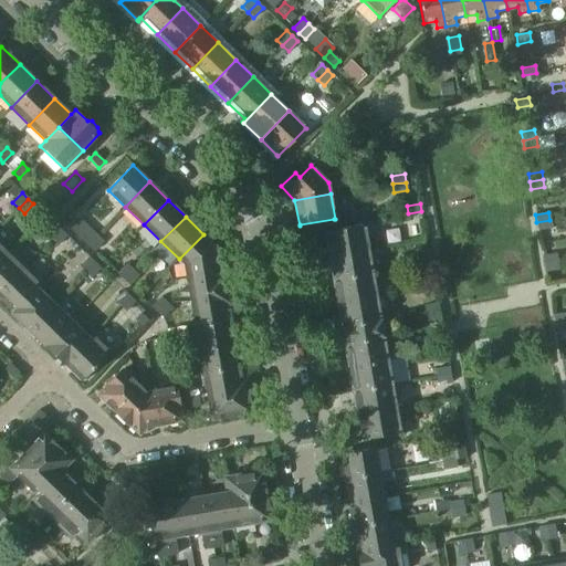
[(71,229),(87,244),(96,236),(80,219),(71,229)]
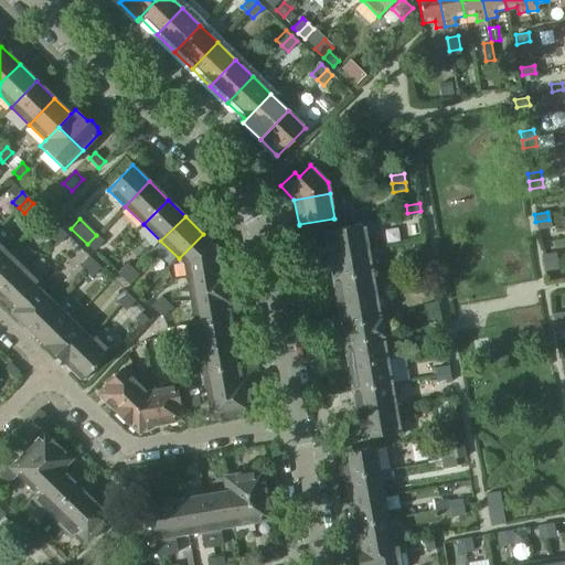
[(548,220),(535,222),(537,231),(551,227),(548,220)]
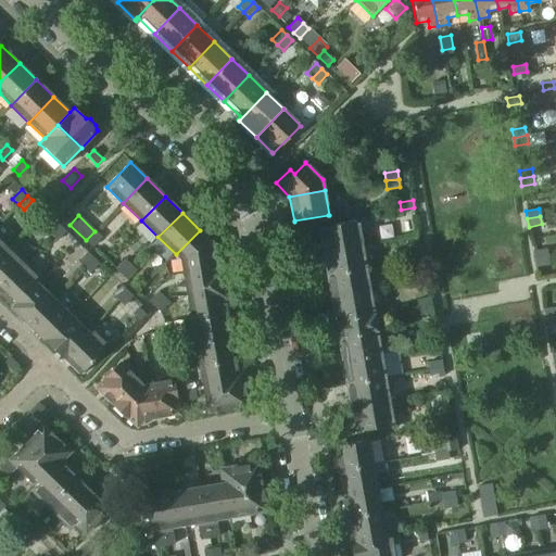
[(318,227),(323,251),(362,244),(357,219),(357,220),(318,227)]
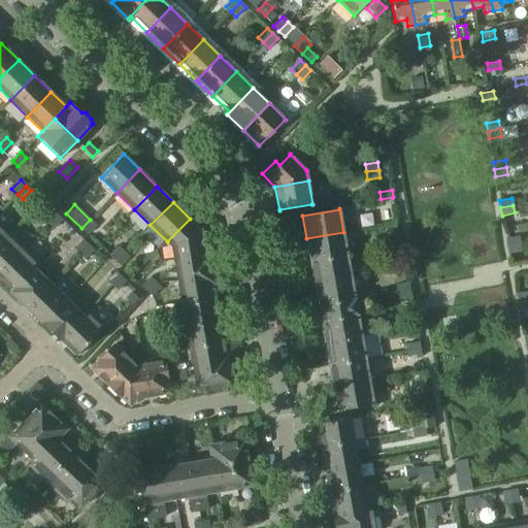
[(42,219),(48,225),(57,216),(52,209),(42,219)]
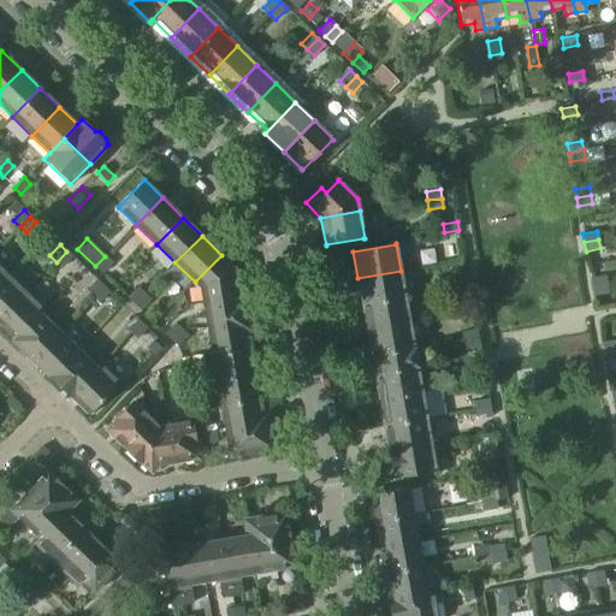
[(66,252),(57,262),(63,267),(72,256),(66,252)]
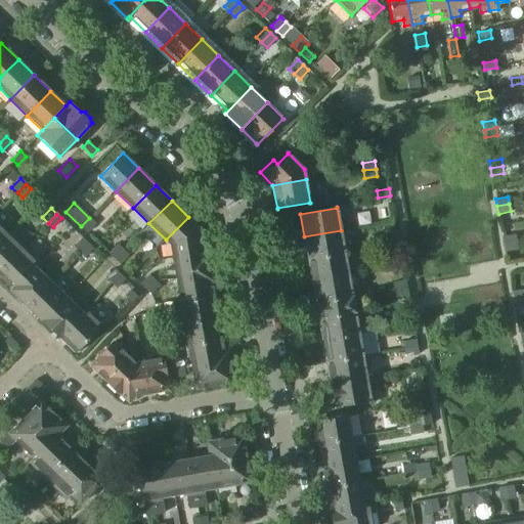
[(199,218),(191,219),(188,217),(166,239),(170,244),(172,257),(204,252),(199,218)]
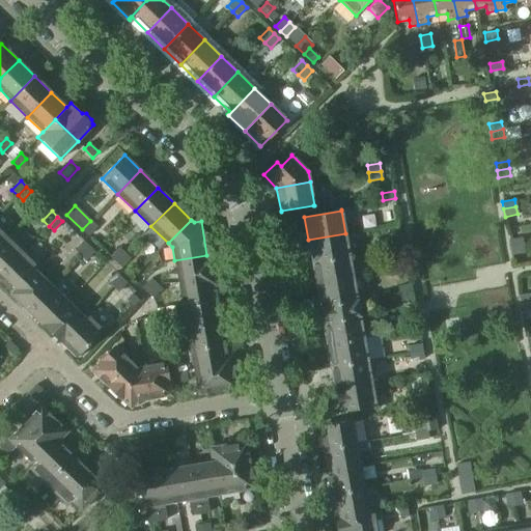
[(90,221),(82,229),(88,235),(96,226),(90,221)]
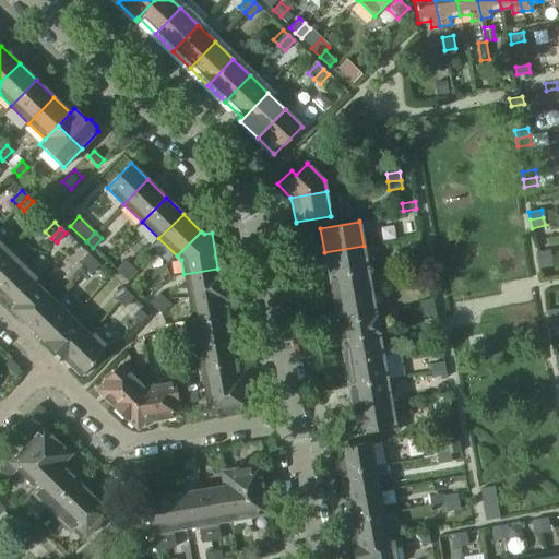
[(364,246),(324,252),(324,253),(329,275),(329,276),(368,270),(364,246)]
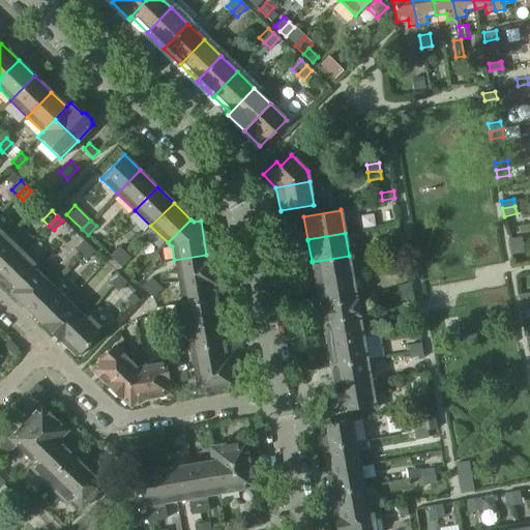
[(8,234),(0,242),(0,273),(24,251),(8,234)]
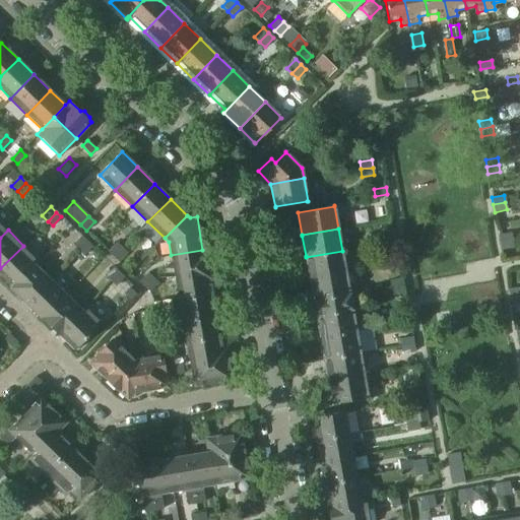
[(499,235),(500,243),(512,241),(511,233),(499,235)]
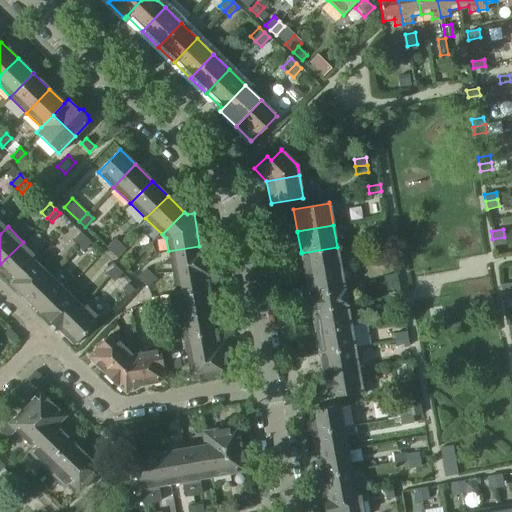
[(376,233),(377,240),(389,237),(388,230),(376,233)]
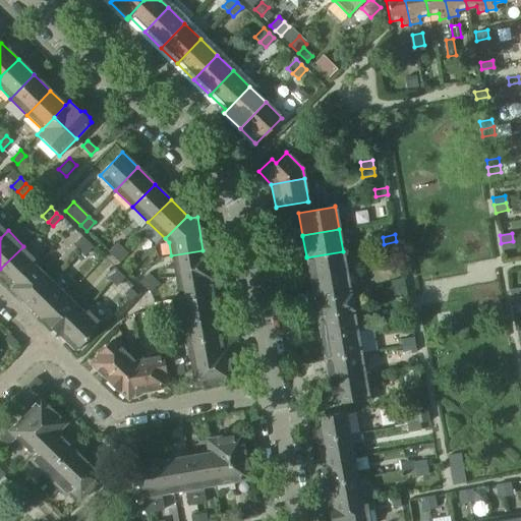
[(72,245),(78,250),(87,242),(81,237),(72,245)]
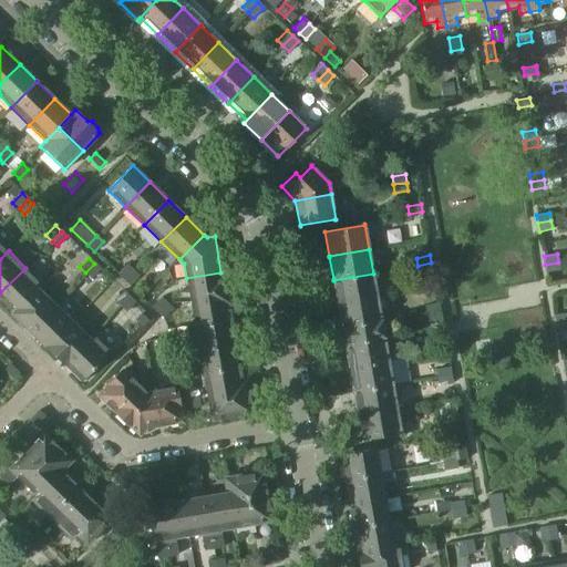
[(431,263),(418,266),(420,274),(433,271),(431,263)]
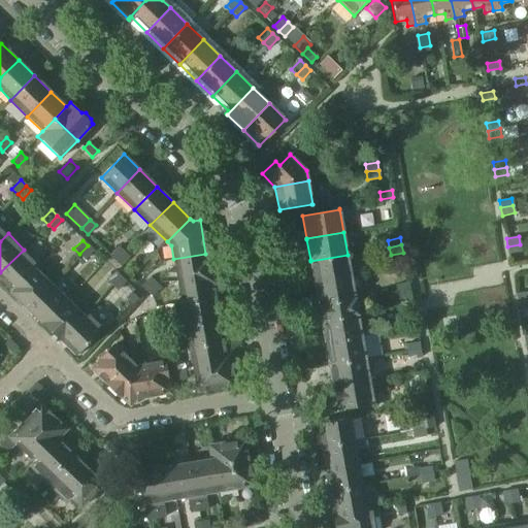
[(520,244),(507,246),(508,254),(521,252),(520,244)]
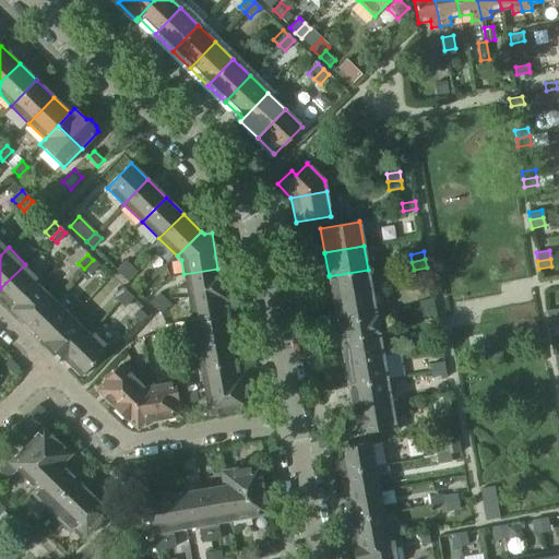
[(93,260),(84,269),(90,275),(98,265),(93,260)]
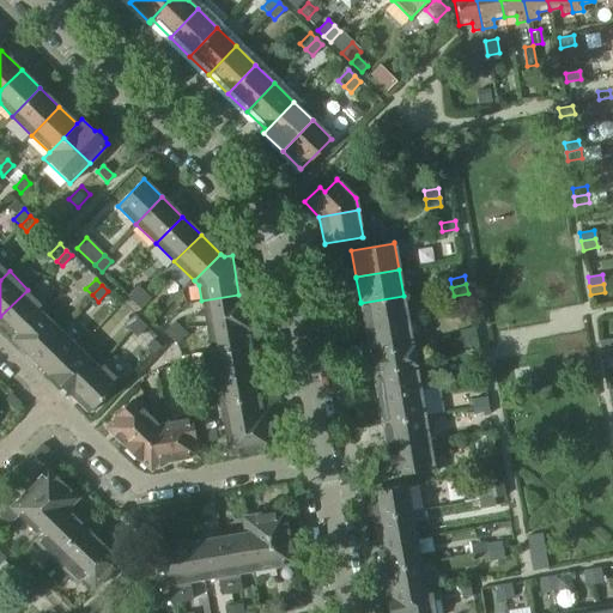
[(127,297),(133,303),(144,292),(138,286),(127,297)]
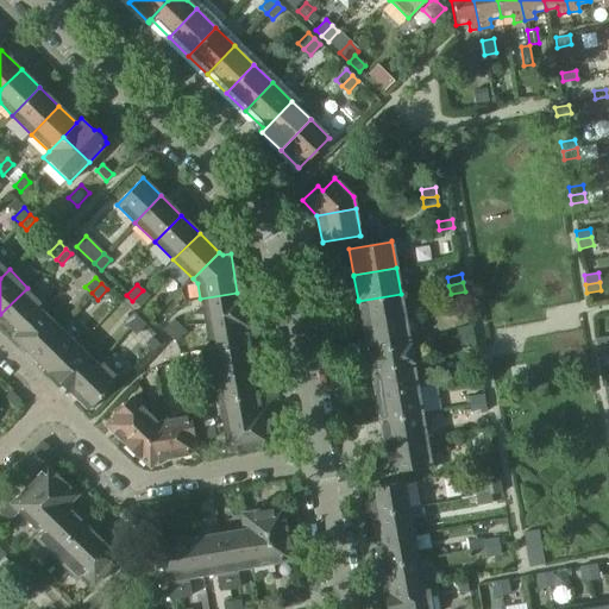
[(0,314),(0,322),(13,336),(13,337),(14,336),(41,309),(45,305),(27,288),(0,314)]
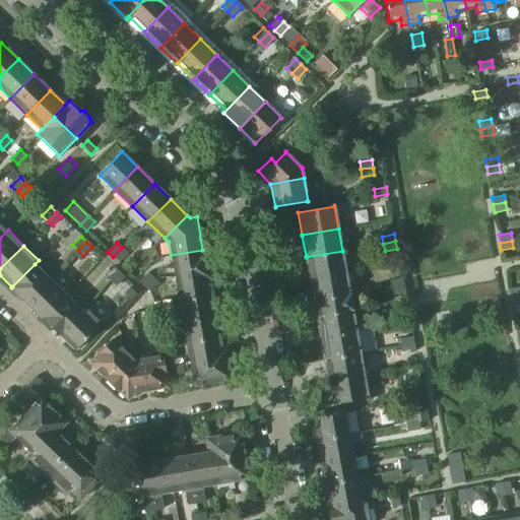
[(122,248),(113,257),(119,262),(127,253),(122,248)]
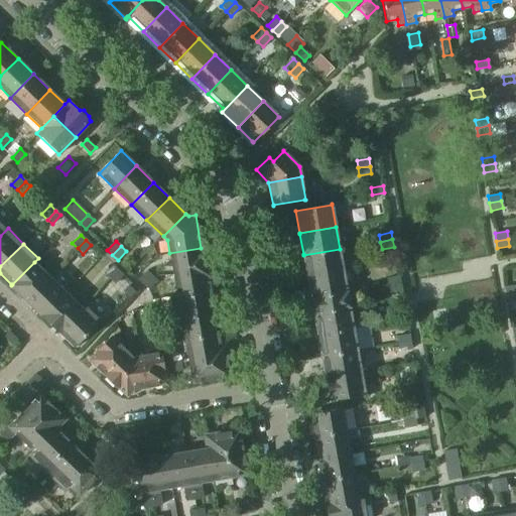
[(201,248),(169,253),(173,275),(211,269),(207,247),(201,248)]
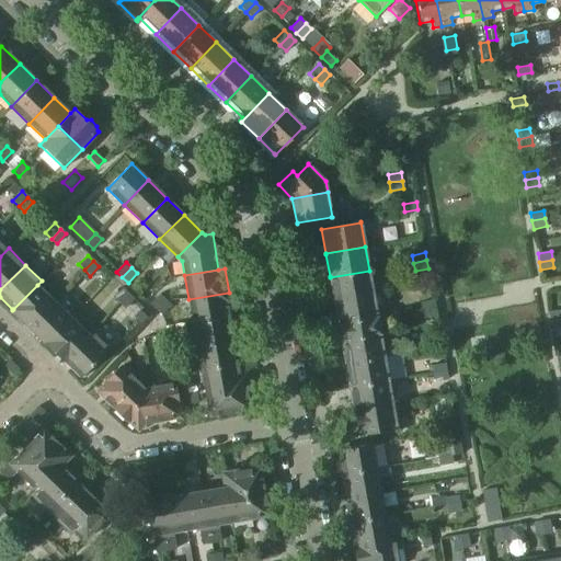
[(369,271),(330,277),(330,278),(334,300),(334,301),(374,295),(369,271)]
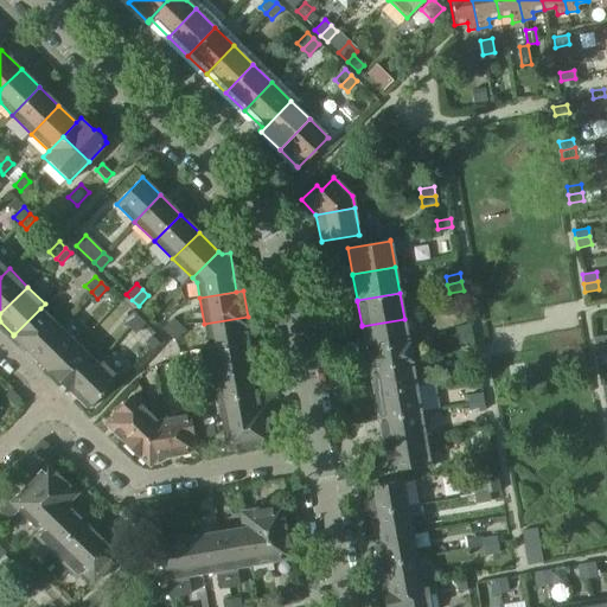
[(13,336),(13,334),(12,336),(30,353),(58,326),(40,308),(14,334),(13,336)]
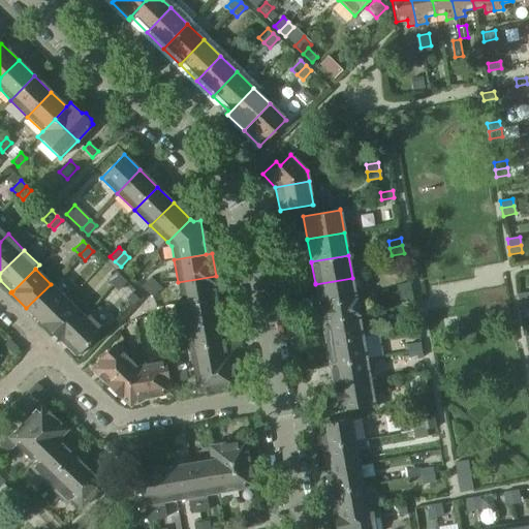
[(106,281),(112,286),(121,278),(115,272),(106,281)]
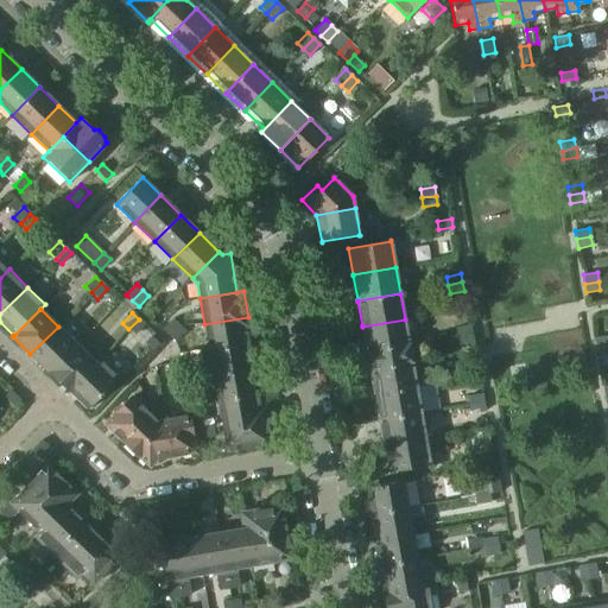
[(248,317),(204,324),(209,349),(249,342),(247,329),(249,328),(248,317)]
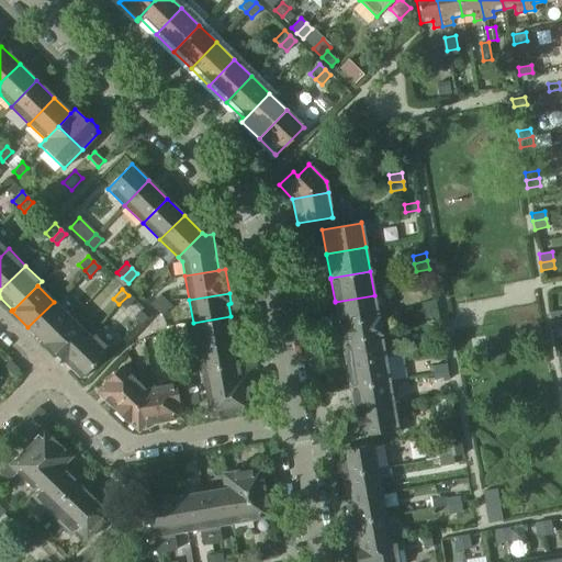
[(128,295),(119,304),(124,310),(134,300),(128,295)]
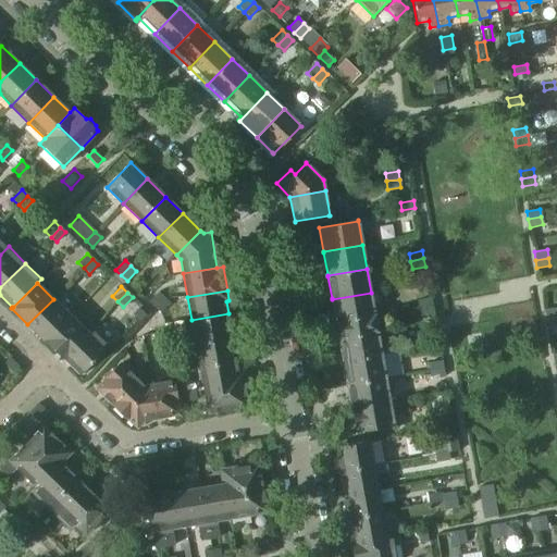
[(149,302),(155,308),(164,298),(158,293),(149,302)]
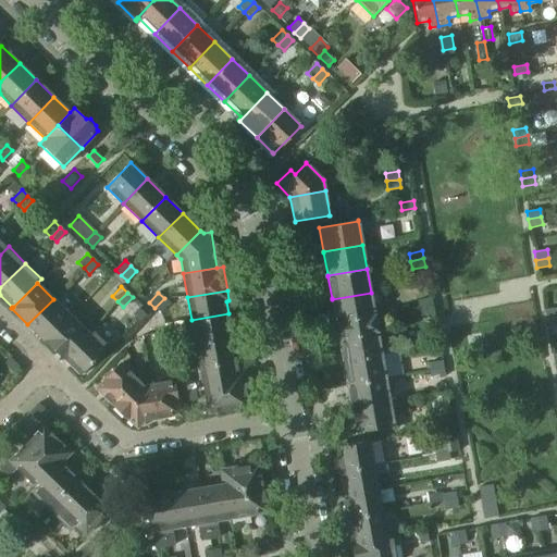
[(371,293),(332,299),(335,323),(336,323),(375,317),(371,293)]
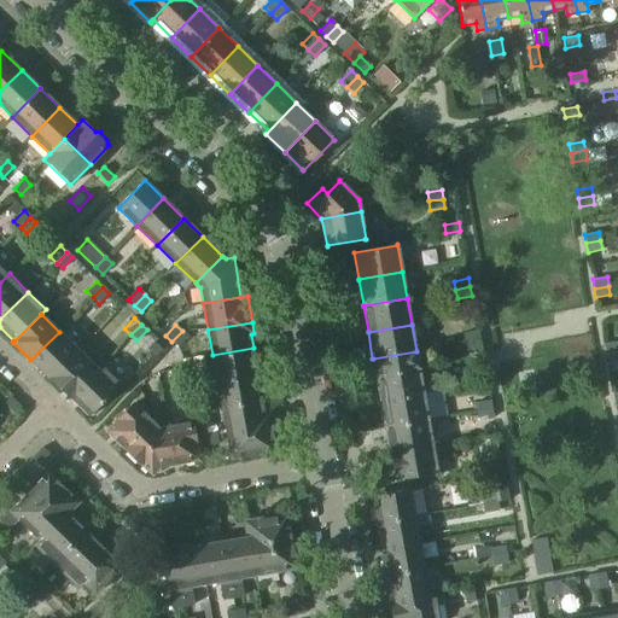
[(182,331),(172,342),(178,348),(188,337),(182,331)]
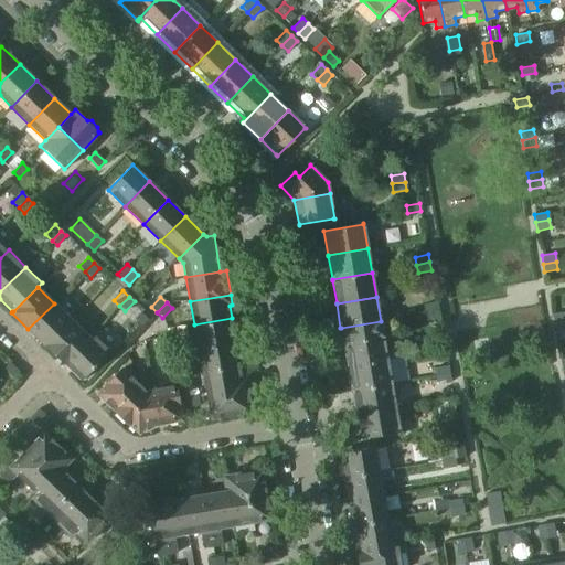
[(424,305),(425,312),(438,310),(437,302),(424,305)]
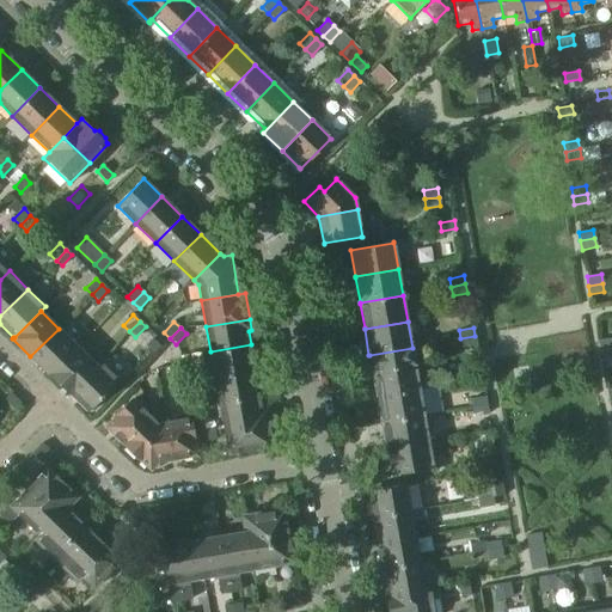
[(59,329),(30,356),(49,374),(77,347),(59,329)]
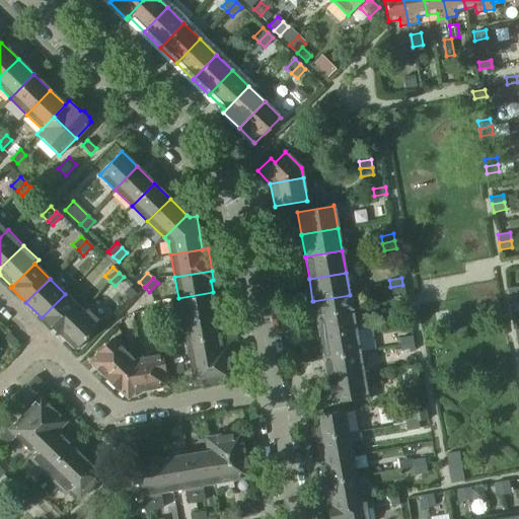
[(402,285),(390,287),(392,295),(404,292),(402,285)]
